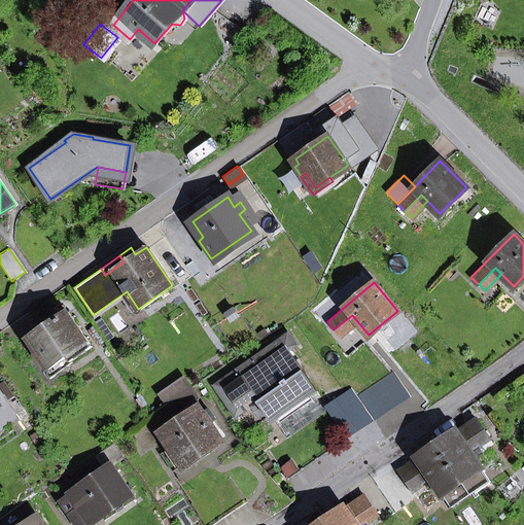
[(70,361),(69,360),(90,346),(65,310),(50,320),(46,314),(36,321),(40,327),(26,337),(47,368),(43,370),(47,376),(70,361)]
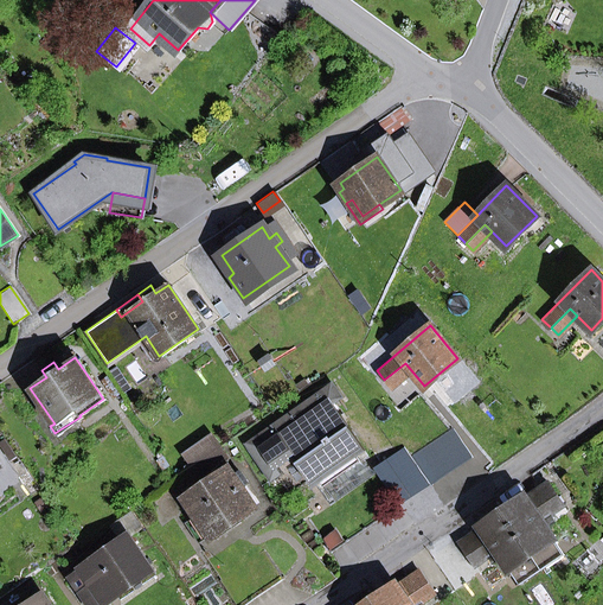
[(384,380),(390,387),(411,370),(405,363),(384,380)]
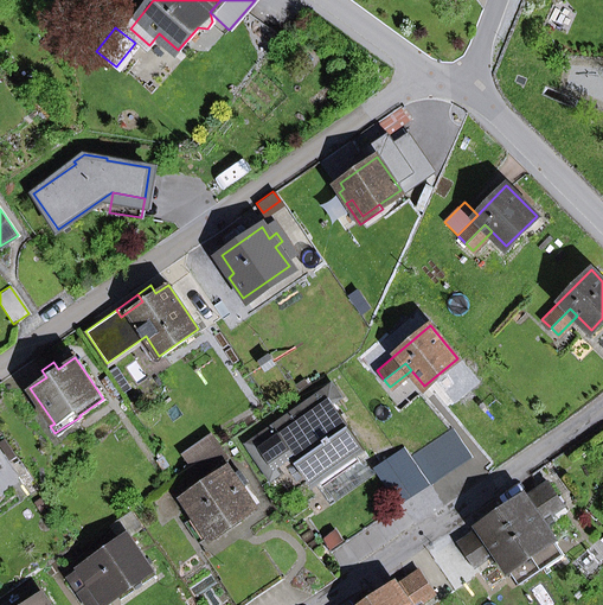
[(292,453),(313,483),(354,453),(361,449),(329,402),(339,396),(329,383),(245,443),(265,472),(292,453)]
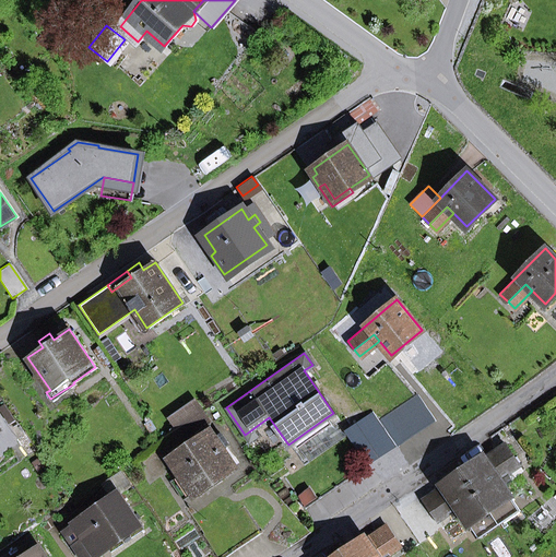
[(394,446),(433,419),(415,393),(390,410),(406,433),(392,442),(394,446)]
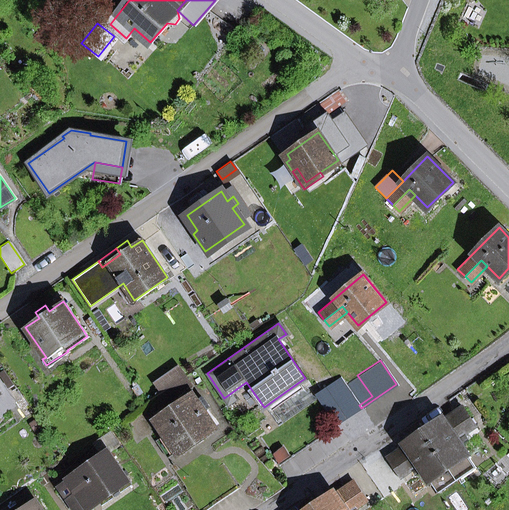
[(177,367),(156,381),(162,390),(182,375),(177,367)]
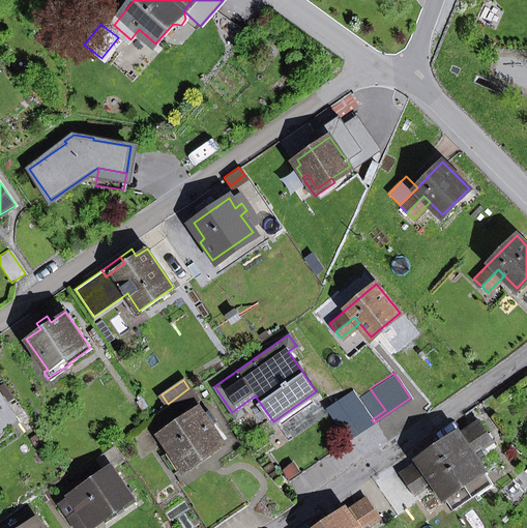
[(174,413),(196,399),(188,388),(168,404),(174,413)]
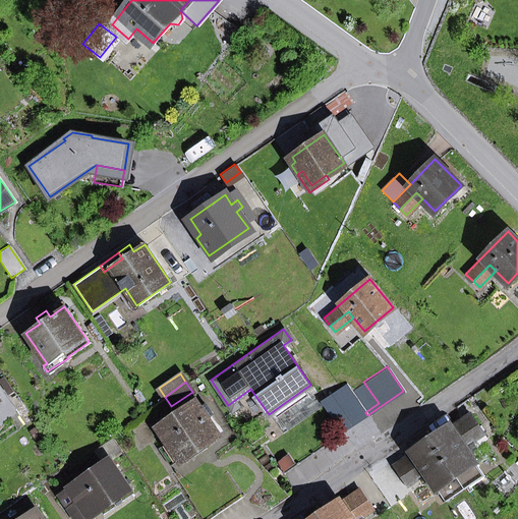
[(379,403),(363,382),(350,391),(365,412),(379,403)]
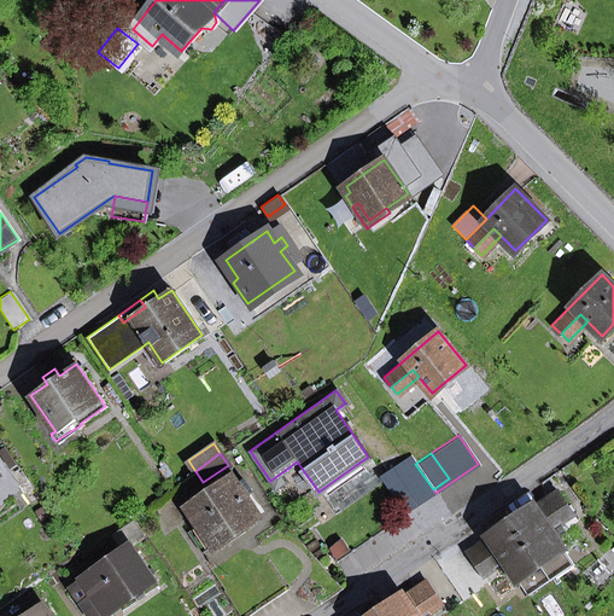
[(331,498),(338,509),(380,478),(366,469),(361,462),(319,492),(326,501),(331,498)]
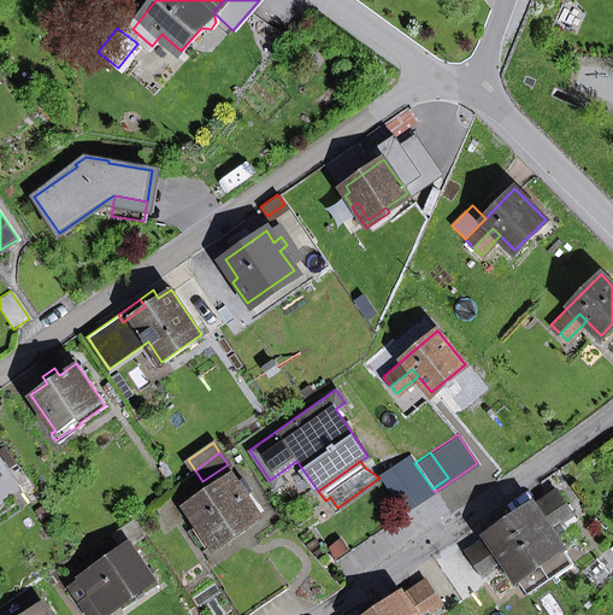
[(195,525),(208,544),(254,514),(241,495),(248,488),(242,479),(234,484),(230,478),(189,505),(200,522),(195,525)]
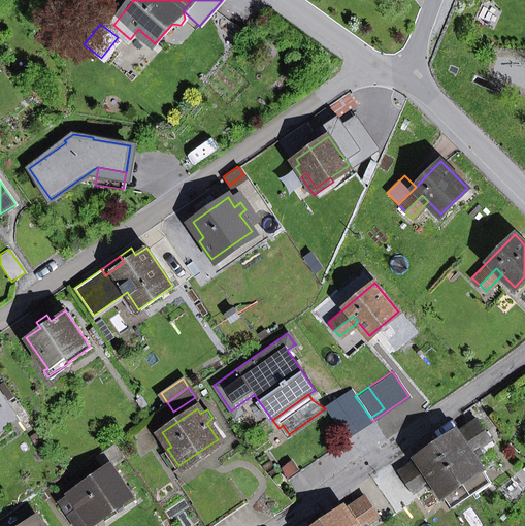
[(289,434),(266,450),(284,475),(345,433),(326,408),(325,408),(289,434)]
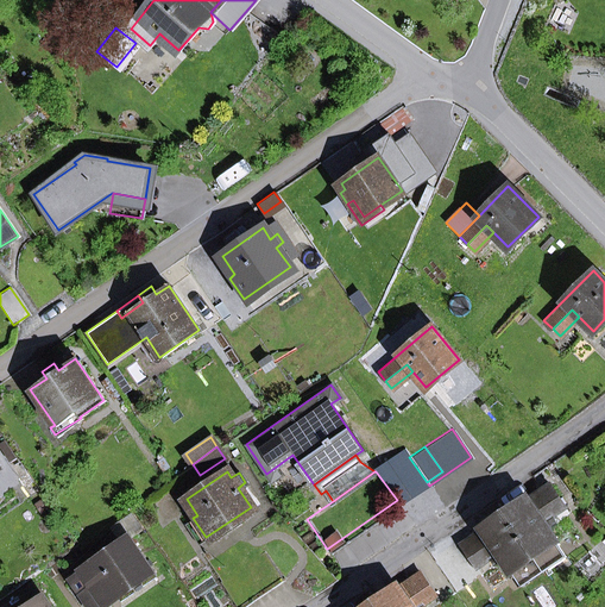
[(556,496),(547,482),(503,512),(542,570),(565,555),(544,527),(554,521),(550,515),(543,505),(556,496)]
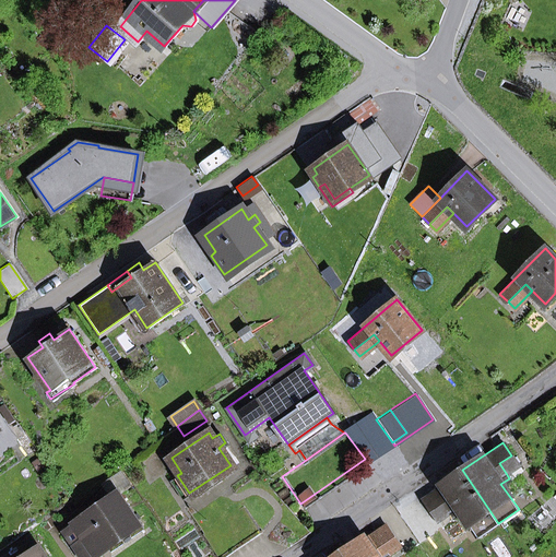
[(506,473),(518,464),(511,455),(499,463),(506,473)]
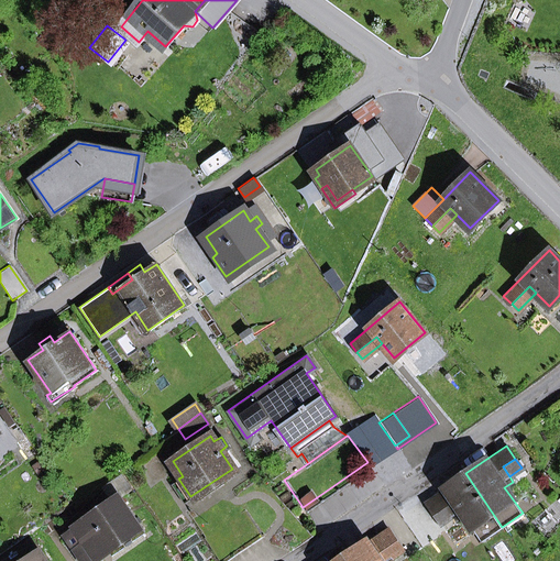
[(463,515),(482,540),(502,527),(465,473),(425,502),(434,514),(446,506),(452,515),(456,520),(463,515)]
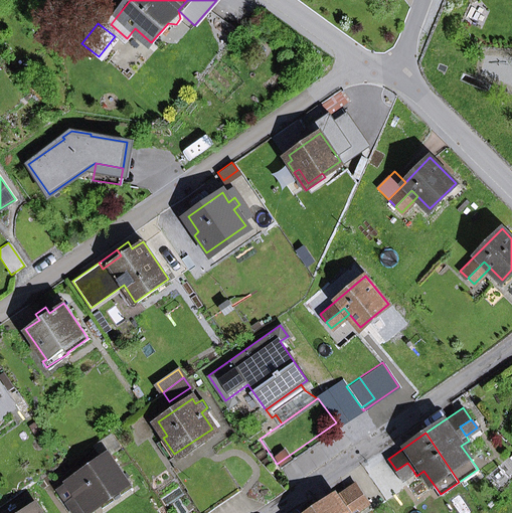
[(167,459),(174,454),(163,438),(156,443),(167,459)]
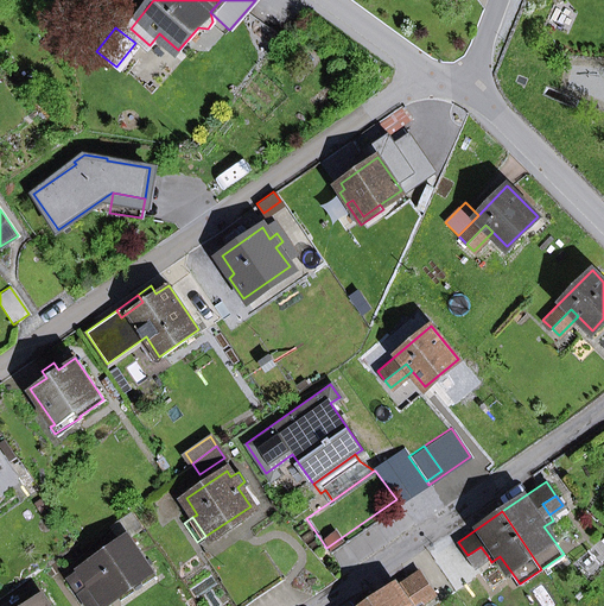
[(69,579),(88,605),(99,605),(150,570),(126,537),(82,568),(83,569),(69,579)]
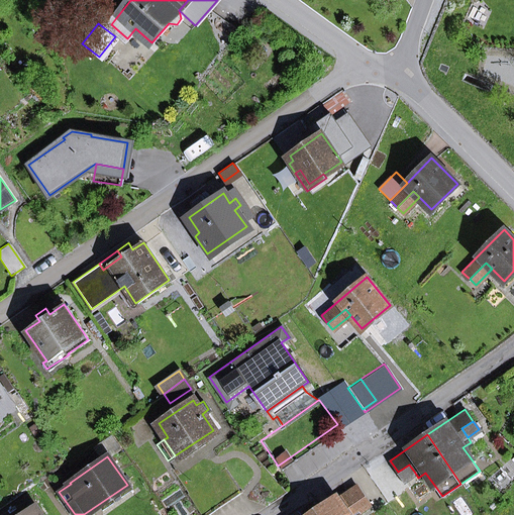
[(404,481),(415,473),(409,465),(398,472),(404,481)]
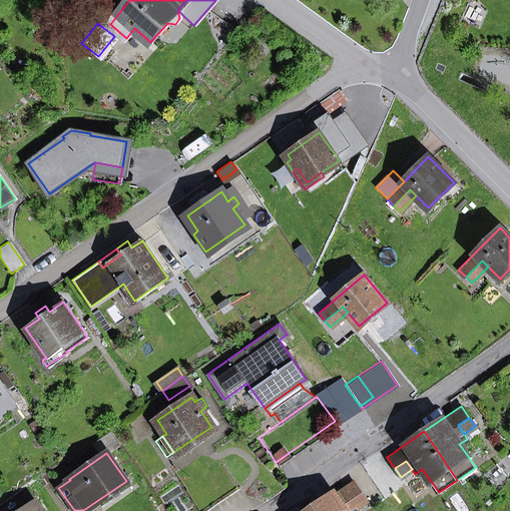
[(360,492),(352,480),(315,506),(318,510),(356,510),(355,508),(349,500),(360,492)]
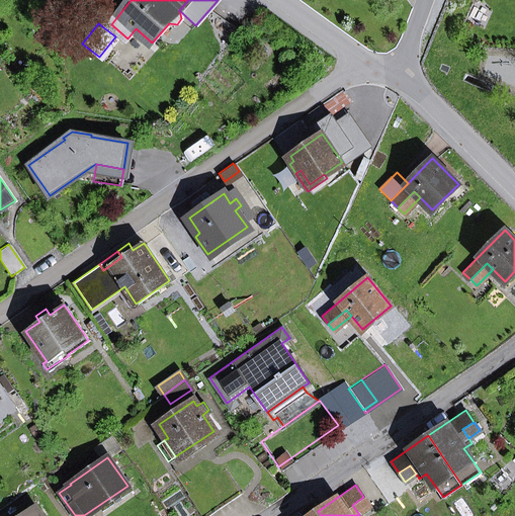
[(21,515),(40,515),(26,495),(14,504),(22,515),(21,515)]
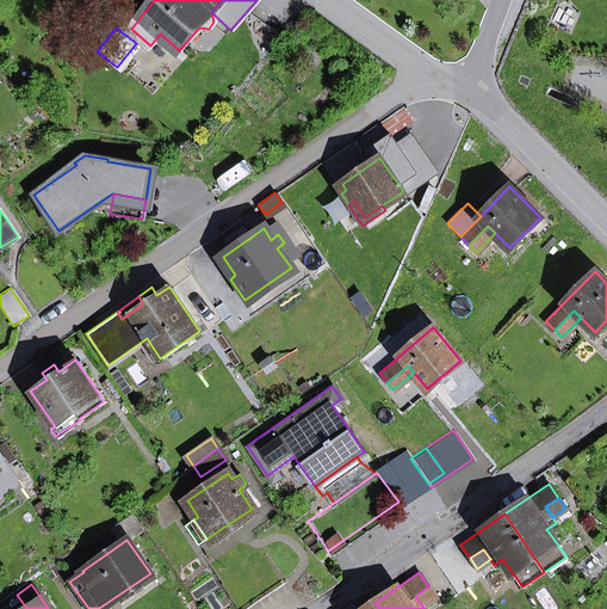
[(422,606),(435,597),(428,586),(415,596),(422,606)]
